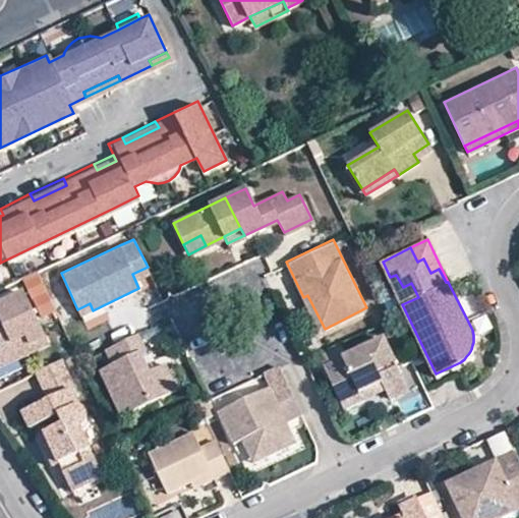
[(135,281),(151,274),(148,267),(132,274),(135,281)]
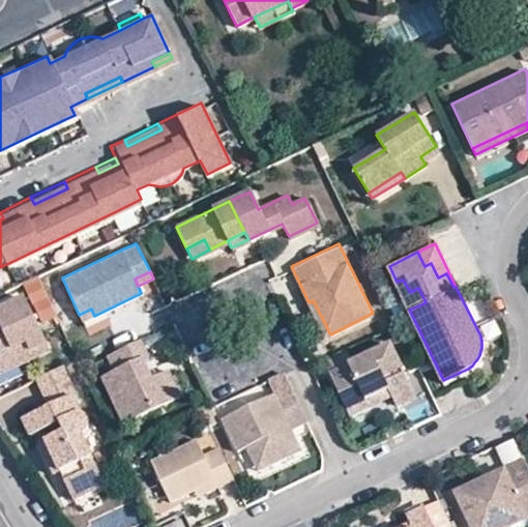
[(397,282),(409,310),(426,302),(418,288),(410,292),(403,280),(397,282)]
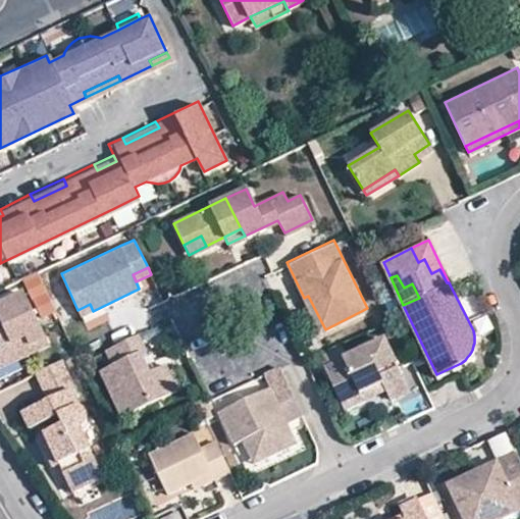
[(0,365),(19,356),(14,346),(42,332),(23,292),(0,302),(0,365)]
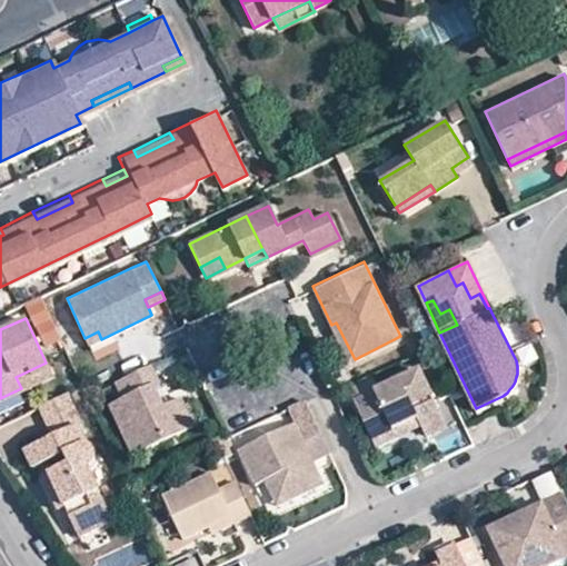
[(331,325),(349,361),(355,359),(336,323),(331,325)]
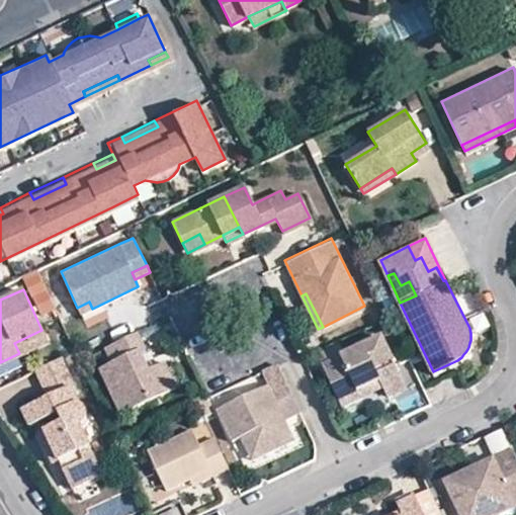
[(77,308),(80,314),(92,309),(89,302),(77,308)]
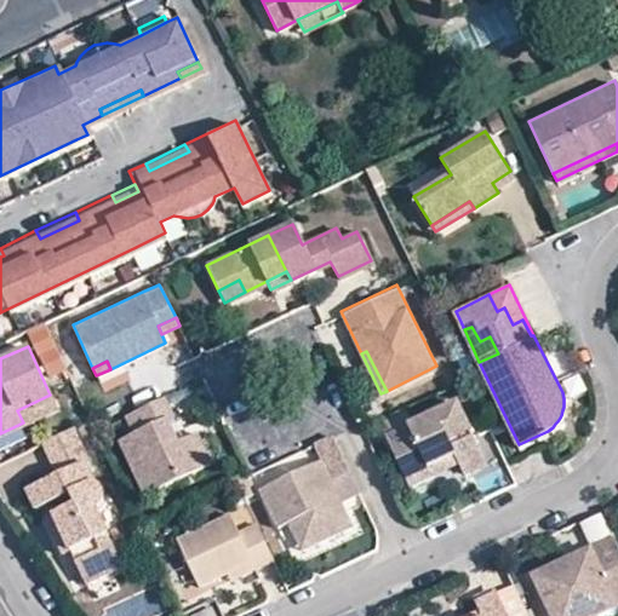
[(120,437),(147,490),(211,460),(196,429),(186,435),(177,438),(167,414),(173,410),(166,393),(125,413),(133,430),(120,437)]
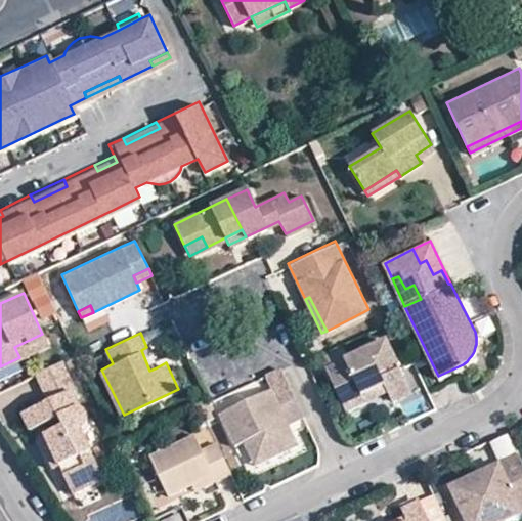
[(14,347),(19,357),(47,344),(42,334),(14,347)]
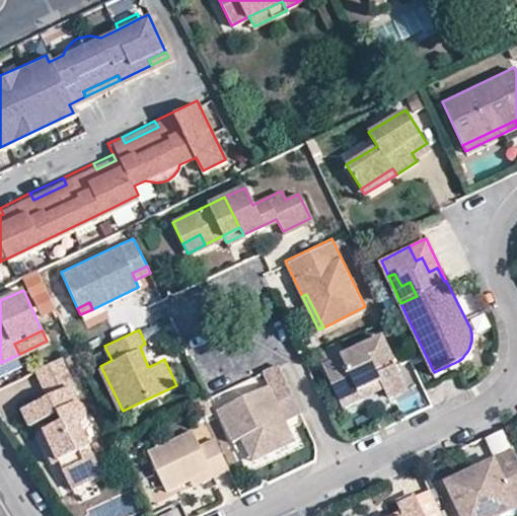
[(323,362),(342,400),(359,391),(381,381),(387,394),(407,385),(381,334),(323,362)]
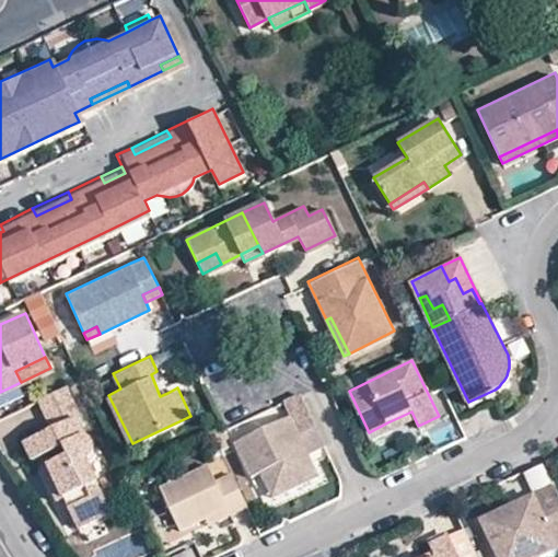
[(151,374),(160,396),(167,393),(157,371),(151,374)]
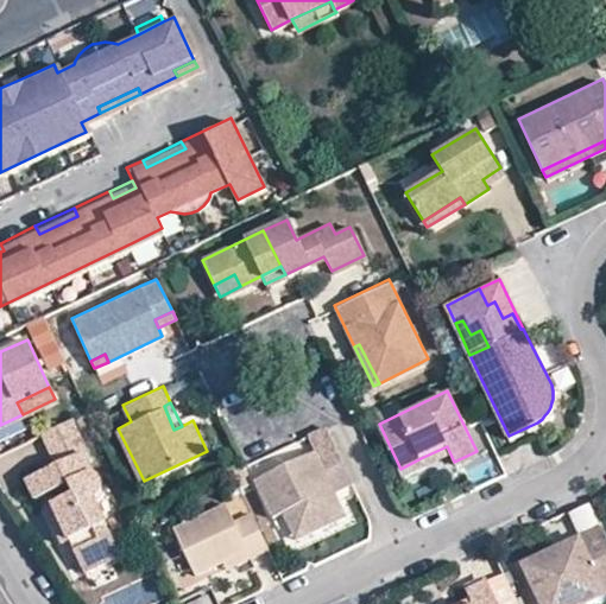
[(44,506),(61,542),(69,538),(103,521),(93,498),(96,497),(100,494),(101,493),(102,489),(102,487),(102,482),(101,479),(100,476),(98,474),(95,471),(92,470),(82,450),(84,449),(69,418),(39,432),(54,462),(23,477),(32,496),(68,479),(73,493),(44,506)]
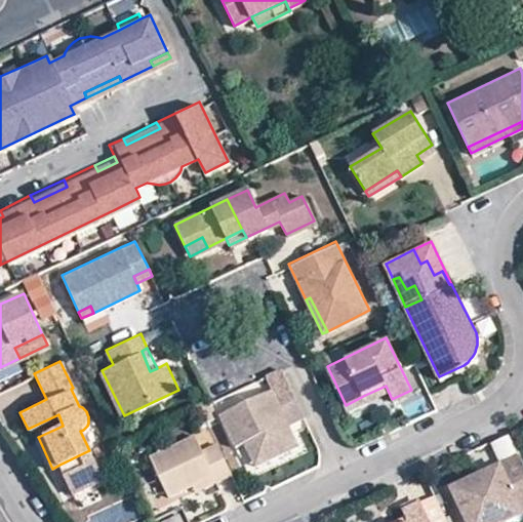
[(271,388),(218,414),(234,446),(242,442),(252,437),(264,460),(294,445),(285,424),(303,415),(279,367),(265,374),(271,388)]
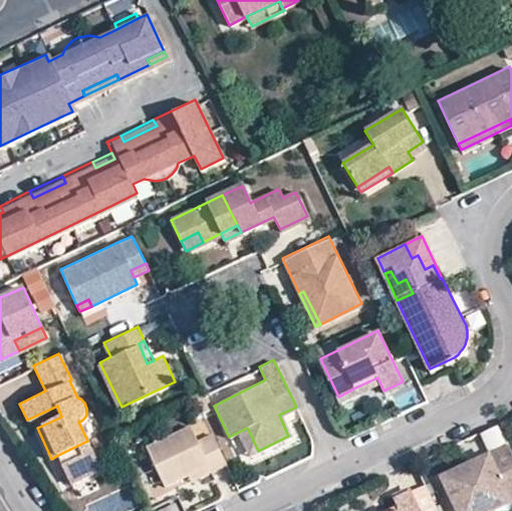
[(338,397),(341,402),(358,394),(355,388),(338,397)]
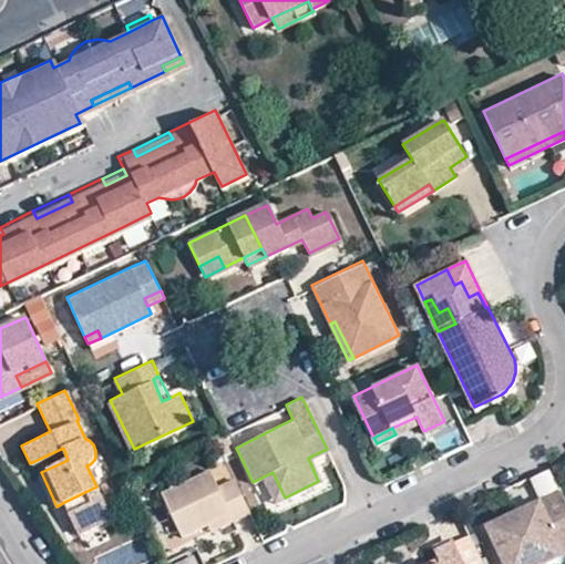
[(547,464),(527,473),(536,492),(556,483),(547,464)]
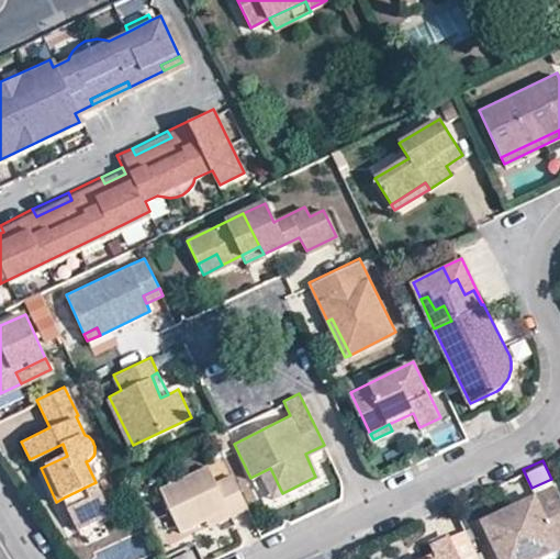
[(163,487),(181,527),(206,515),(226,505),(230,512),(245,504),(231,473),(215,480),(208,465),(163,487)]
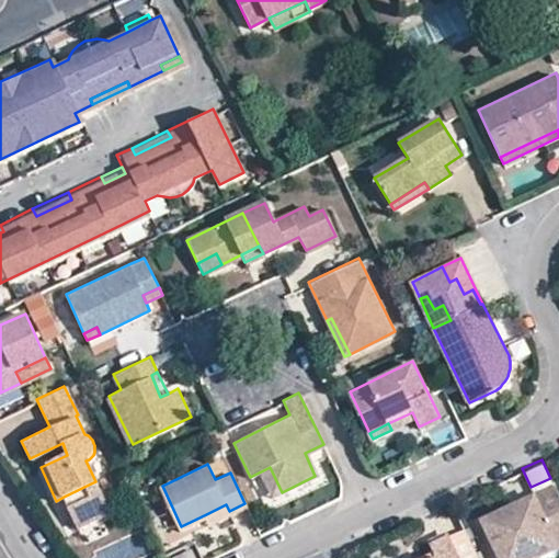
[(271,497),(282,492),(270,467),(259,473),(271,497)]
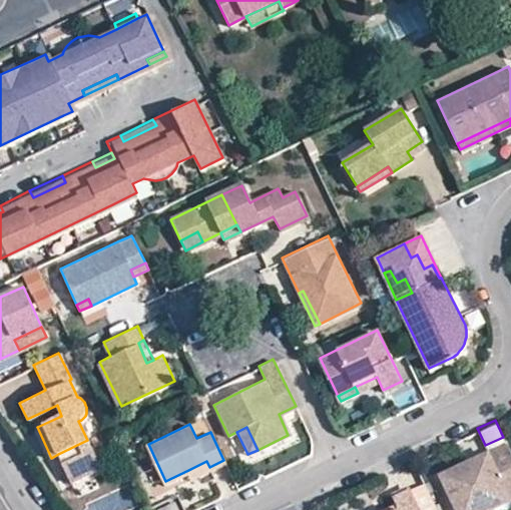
[(58,454),(70,481),(91,472),(82,454),(91,449),(87,440),(58,454)]
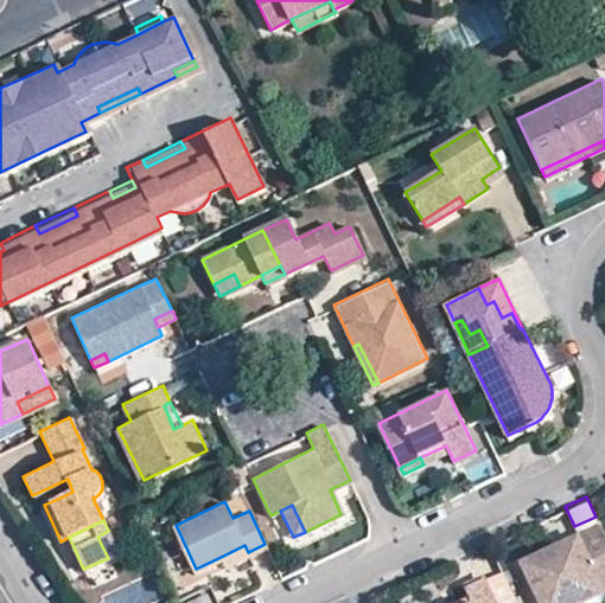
[(522,559),(542,602),(579,602),(584,601),(604,590),(604,588),(604,587),(604,585),(604,530),(602,521),(578,533),(581,543),(573,546),(568,538),(522,559)]
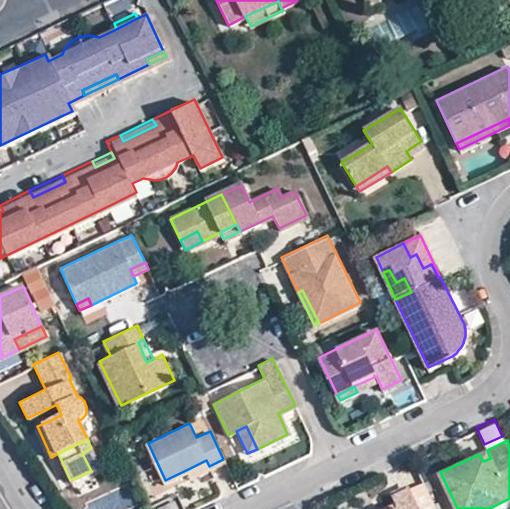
[(82,453),(91,471),(100,466),(91,448),(82,453)]
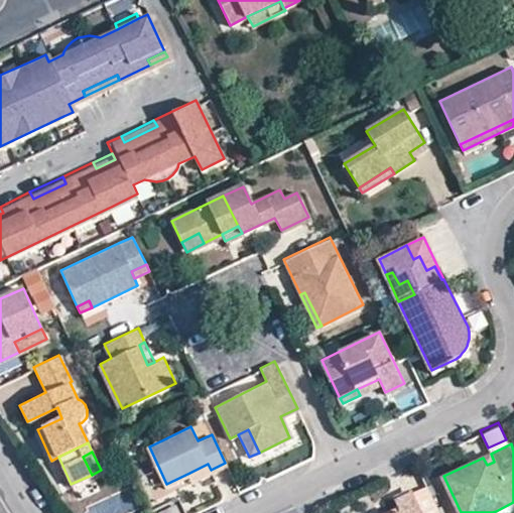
[(483,458),(487,465),(494,462),(491,454),(483,458)]
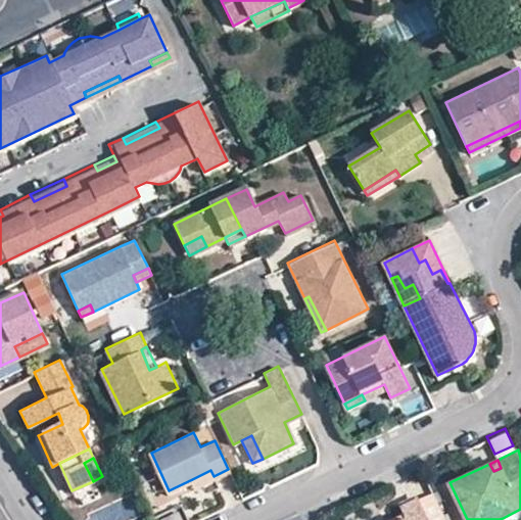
[(192,479),(194,485),(214,476),(210,470),(192,479)]
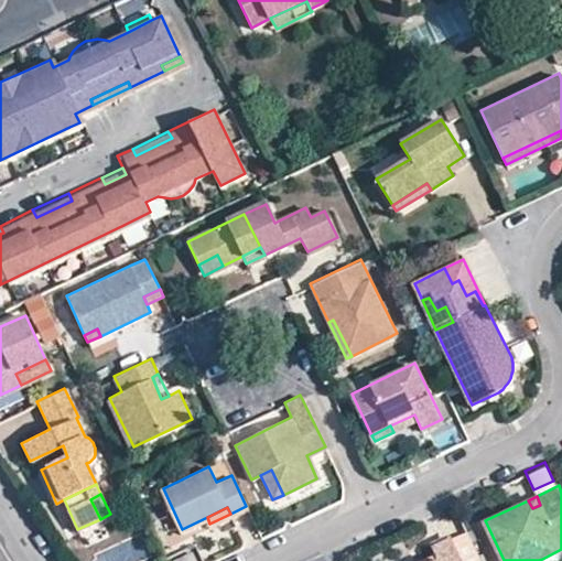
[(463,560),(452,537),(433,547),(436,552),(440,559),(435,560),(463,560)]
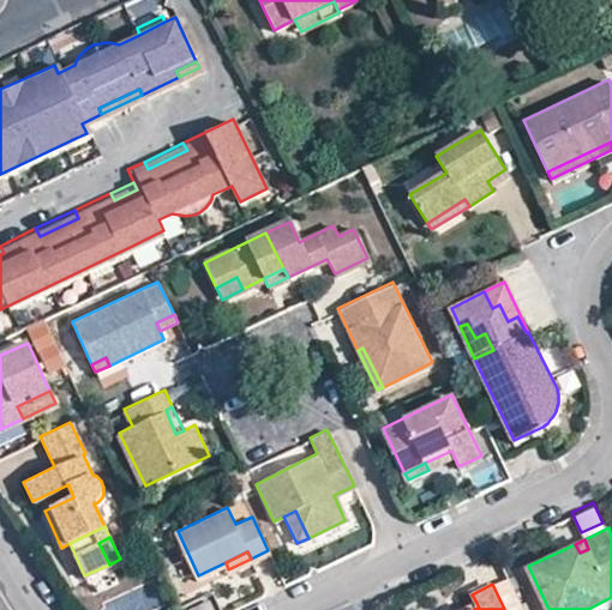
[(191,608),(192,609),(208,609),(213,608),(209,598),(191,608)]
